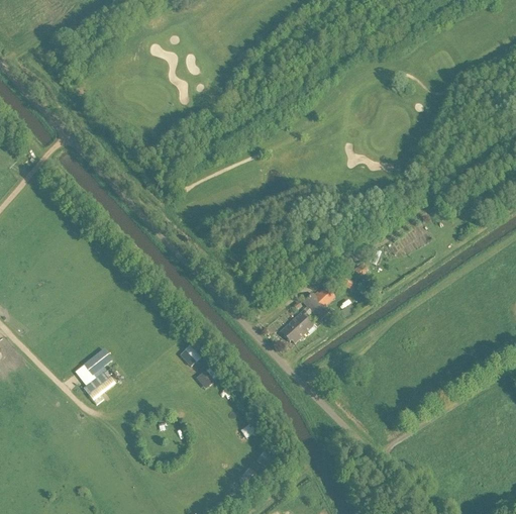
[(359,275),(370,271),(367,263),(356,267),(359,275)]
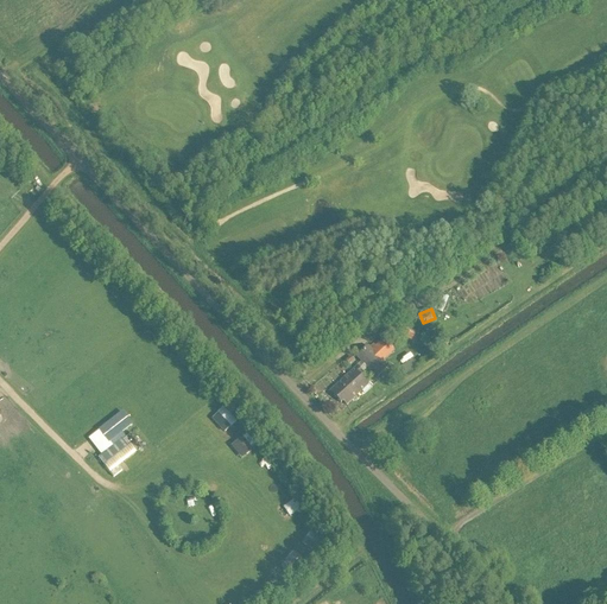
[(390,366),(370,344),(358,356),(377,377),(390,366)]
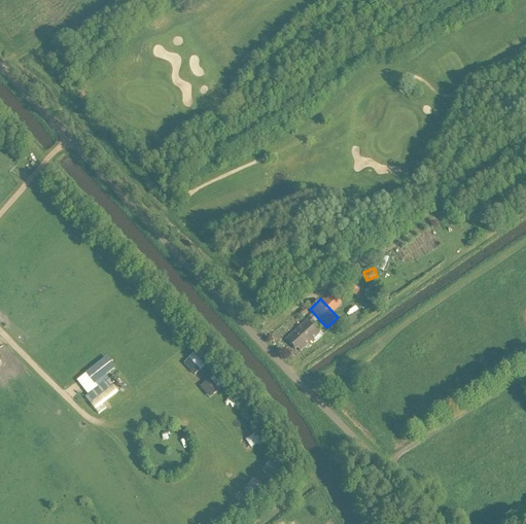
[(307,320),(286,339),(295,348),(296,347),(300,350),(318,333),(307,320)]
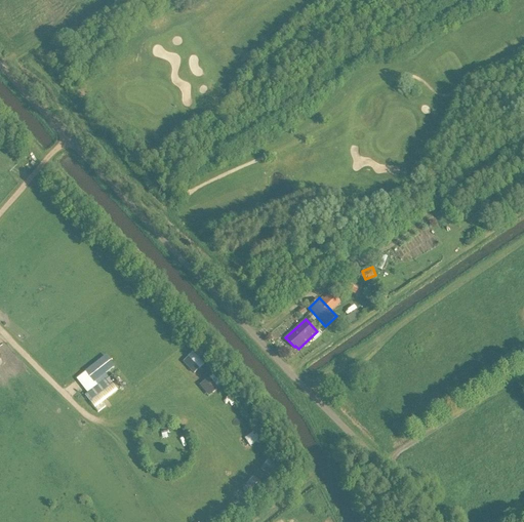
[(194,349),(184,359),(196,370),(205,361),(194,349)]
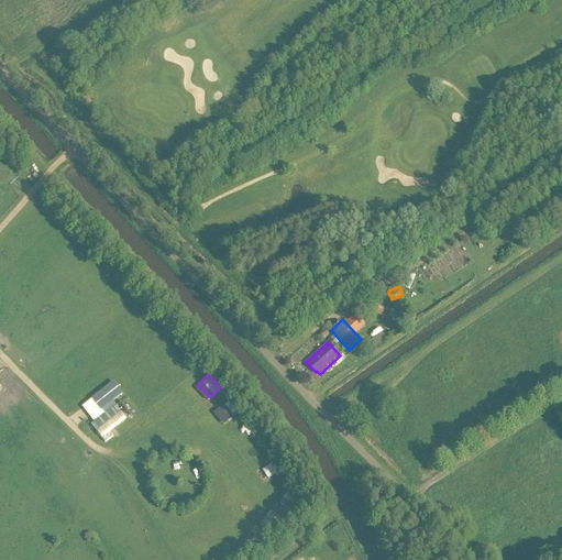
[(226,416),(237,410),(231,401),(220,406),(226,416)]
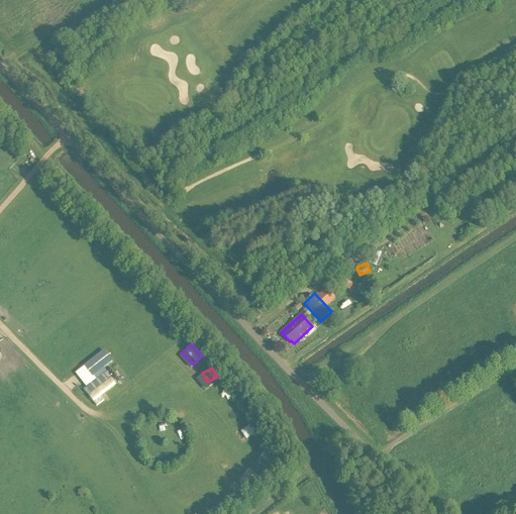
[(107,372),(85,389),(98,405),(105,399),(102,395),(116,384),(107,372)]
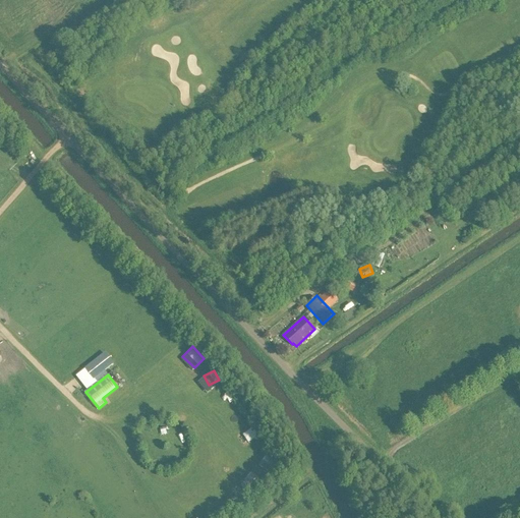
[(267,455),(261,463),(270,470),(276,462),(267,455)]
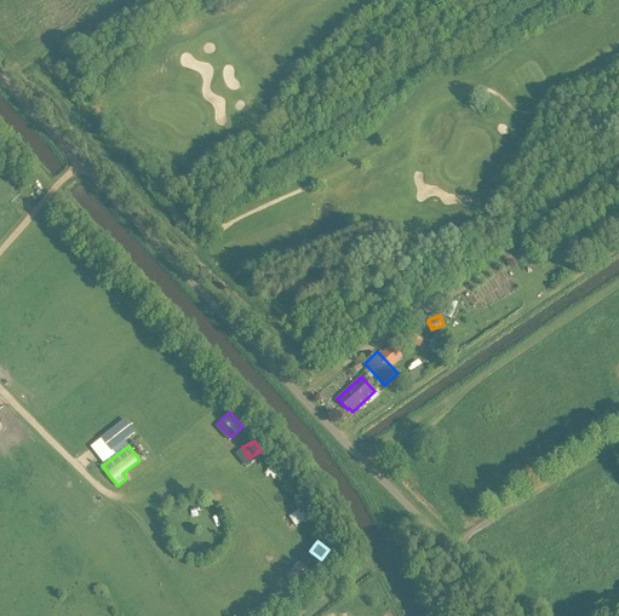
[(319,566),(310,553),(293,564),(302,576),(319,566)]
